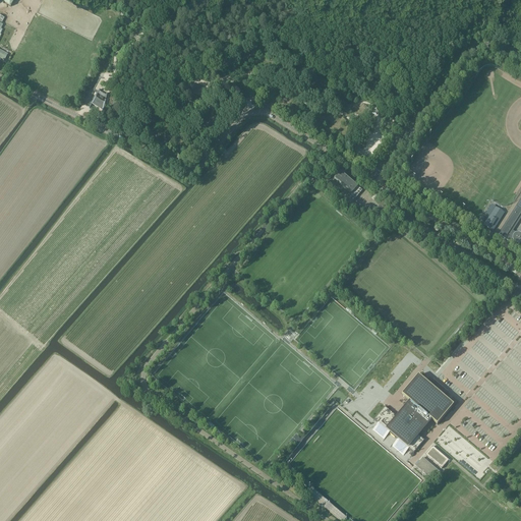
[(13,0),(5,0),(3,4),(11,8),(15,1),(13,0)]
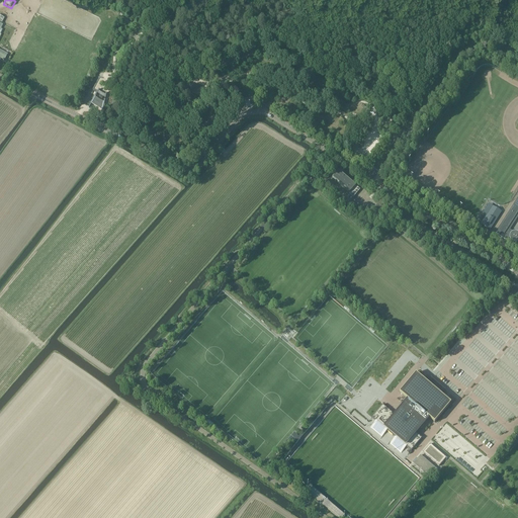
[(199,95),(201,88),(189,86),(189,87),(185,86),(183,95),(191,97),(192,94),(199,95)]
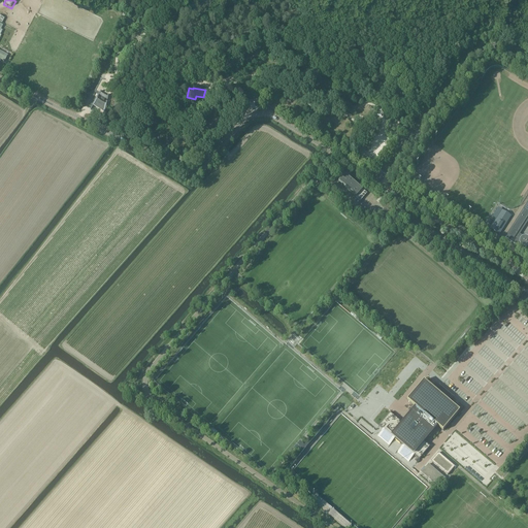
[(103,117),(103,118),(104,119),(108,95),(108,94),(107,97),(101,93),(102,91),(101,91),(91,109),(89,108),(89,109),(90,109),(91,110),(90,111),(91,111),(92,110),(103,117)]
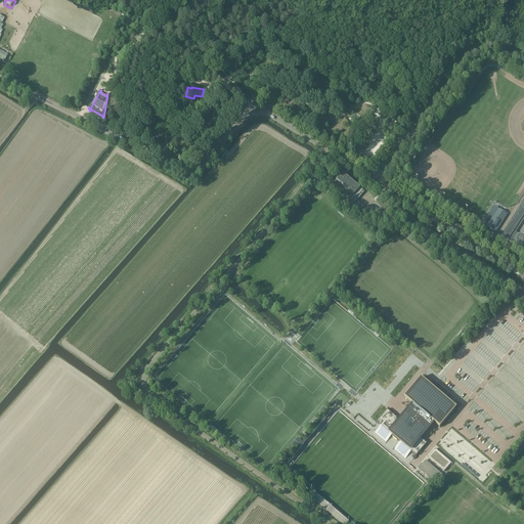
[(353,195),(360,187),(343,173),(337,181),(353,195)]
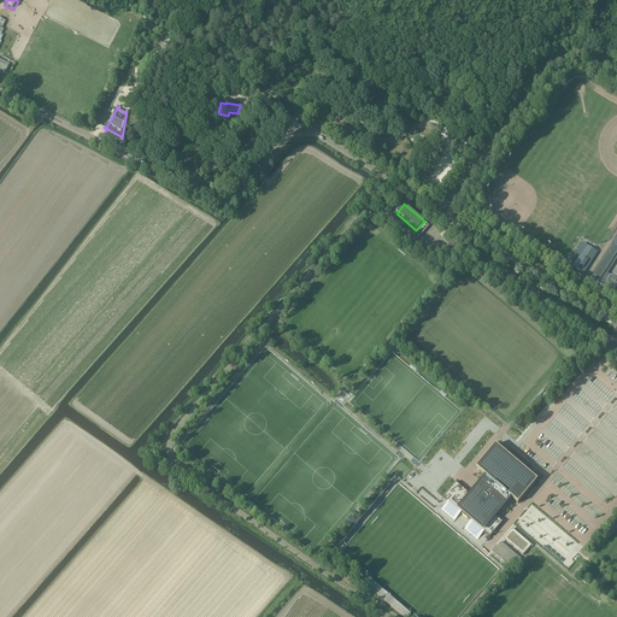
[(616,234),(589,278),(594,281),(611,292),(612,289),(615,289),(616,288),(616,287),(616,277),(615,276),(613,276),(612,276),(611,276),(607,274),(616,257),(616,234)]
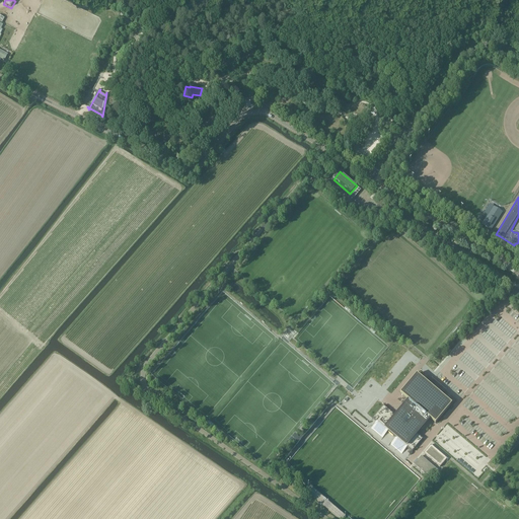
[(493,207),(482,225),(491,230),(502,213),(493,207)]
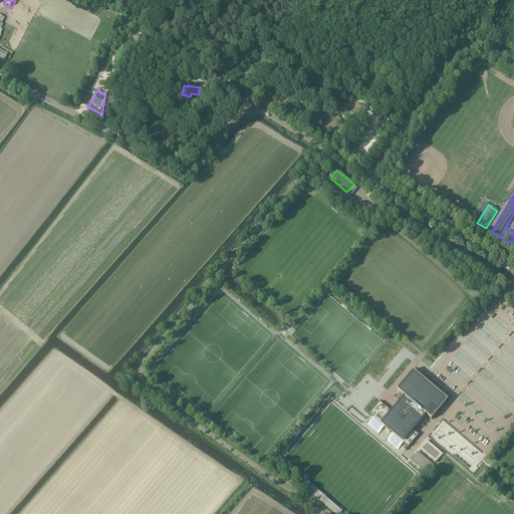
[(378,402),(368,414),(369,415),(372,418),(383,428),(389,432),(390,431),(392,433),(391,433),(392,434),(403,444),(408,448),(413,442),(415,440),(419,435),(414,431),(418,426),(426,415),(432,420),(448,401),(443,396),(441,395),(437,392),(441,387),(428,374),(423,379),(413,370),(396,390),(404,396),(396,406),(391,411),(387,408),(384,407),(384,406),(378,402)]
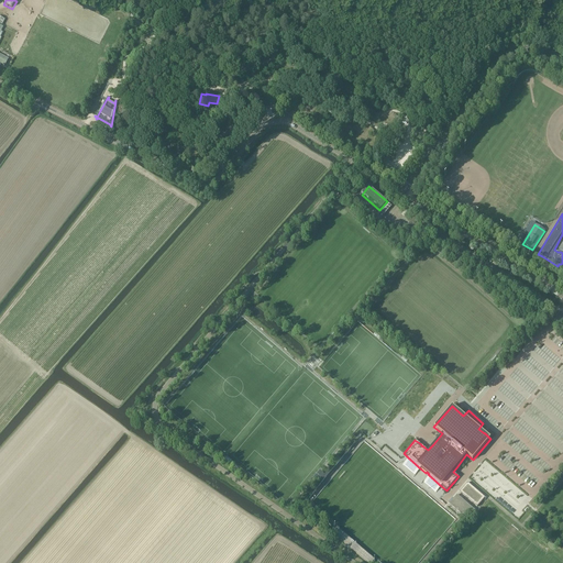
[(545,476),(551,471),(547,466),(541,472),(545,476)]
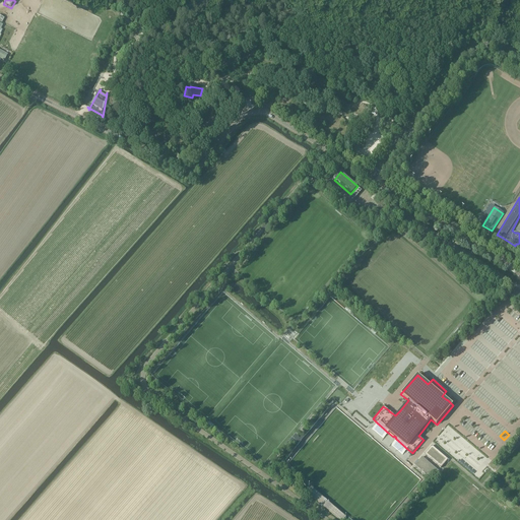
[(465,439),(463,437),(460,440),(452,434),(450,436),(460,445),(465,439)]
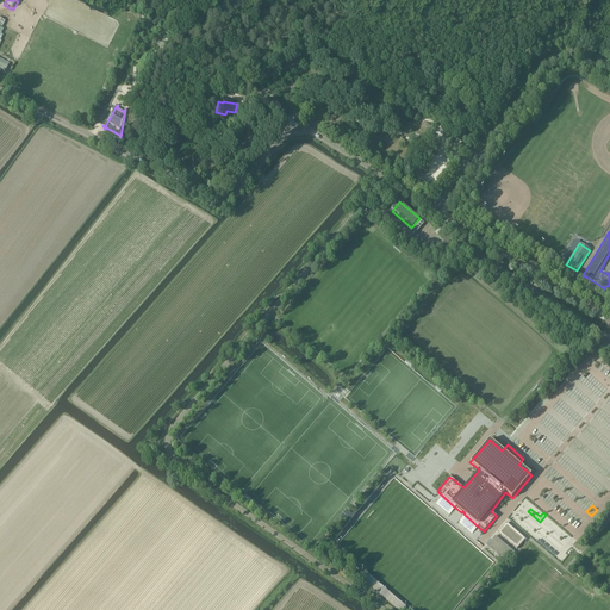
[(506,523),(498,533),(517,549),(526,540),(506,523)]
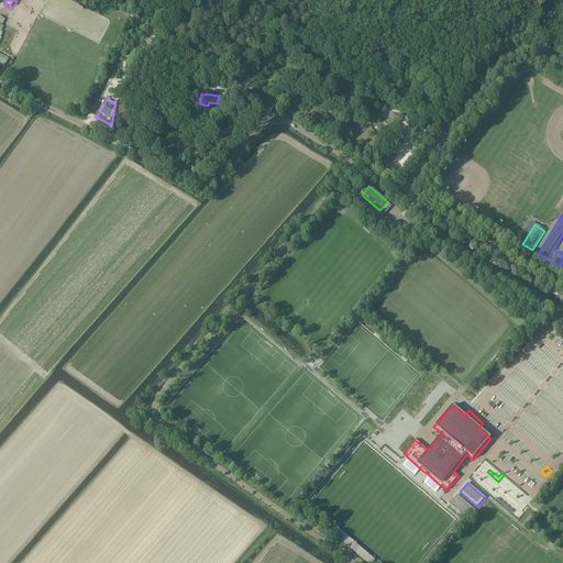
[(457,495),(450,504),(467,519),(475,510),(457,495)]
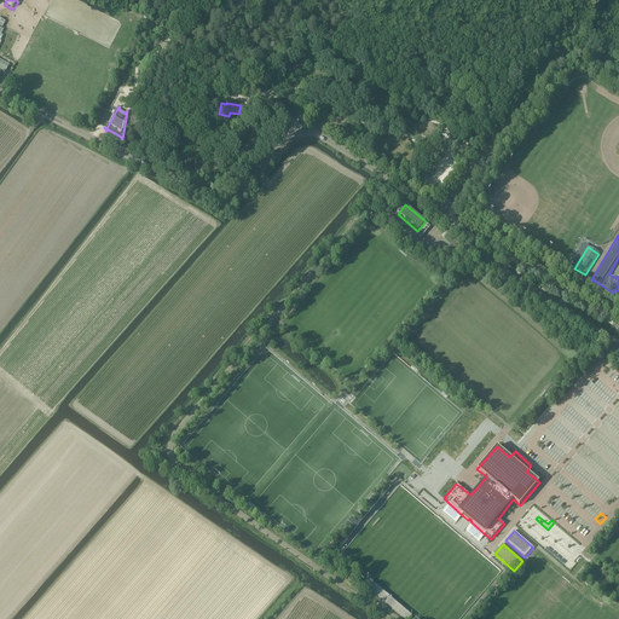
[(403,618),(408,618),(411,615),(369,580),(364,586),(403,618)]
